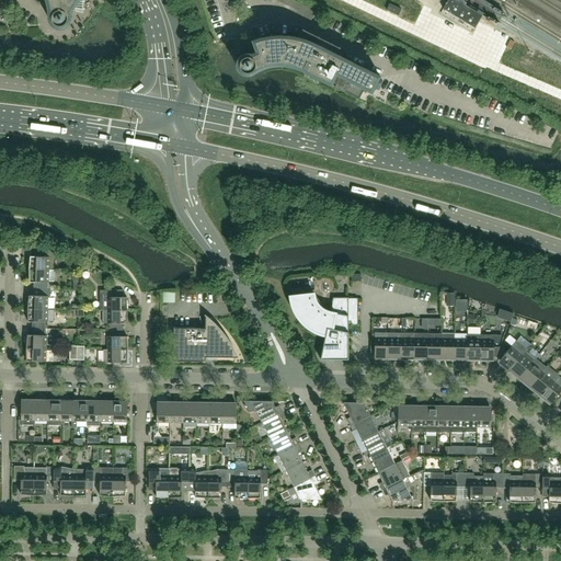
[(46,0),(47,2),(48,6),(49,9),(49,11),(49,14),(49,18),(49,19),(49,21),(50,22),(52,23),(52,24),(53,25),(55,26),(56,27),(57,27),(58,27),(60,27),(61,27),(63,27),(64,27),(66,26),(67,25),(68,24),(68,23),(69,22),(70,21),(70,20),(70,18),(70,9),(72,6),(81,9),(81,0),(46,0)]
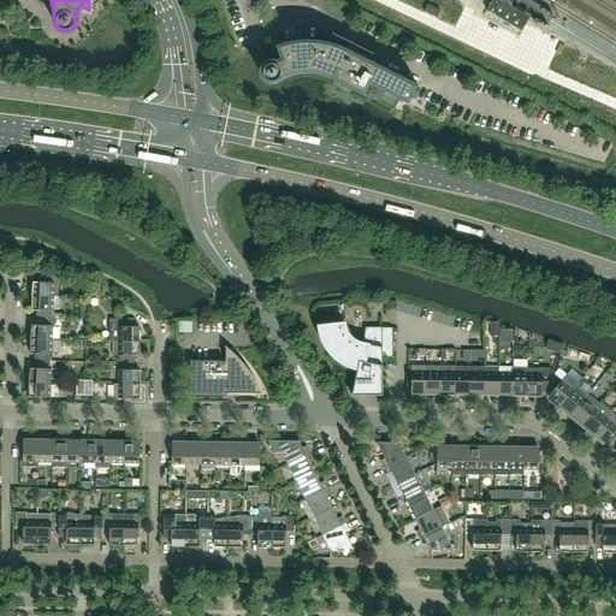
[(526,18),(501,3),(503,0),(501,0),(492,0),(484,15),(516,34),(519,30),(526,18)]
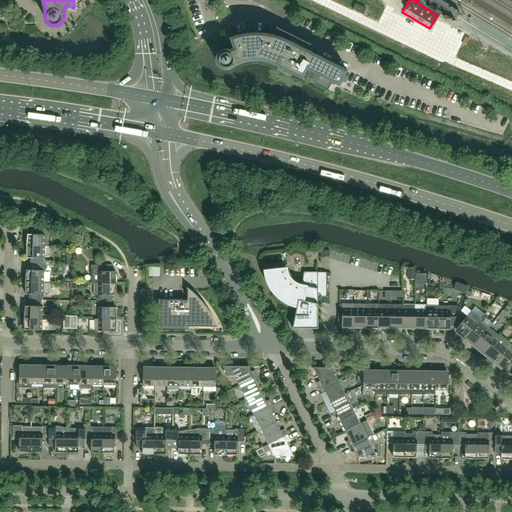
[(347,70),(303,48),(306,42),(304,41),(304,40),(302,39),(302,40),(291,35),(292,34),(290,33),(290,34),(287,33),(284,38),(280,37),(275,35),(272,34),(267,33),(264,33),(258,33),(256,33),(250,33),(247,33),(242,34),(240,34),(235,36),(230,37),(230,38),(231,38),(234,47),(230,49),(229,49),(227,49),(226,49),(225,49),(224,49),(222,49),(221,50),(220,51),(219,52),(218,53),(217,54),(217,55),(216,56),(216,57),(216,58),(216,59),(216,60),(217,61),(217,62),(218,63),(218,64),(219,65),(220,66),(222,67),(224,68),(225,68),(226,68),(227,68),(228,68),(229,68),(230,67),(231,67),(234,65),(237,63),(239,62),(244,61),(245,60),(248,60),(250,60),(253,59),(256,59),(258,59),(261,59),(264,60),(265,60),(268,61),(271,62),(274,63),(328,90),(332,80),(340,84),(340,83),(339,83),(346,70),(347,71),(347,70)]
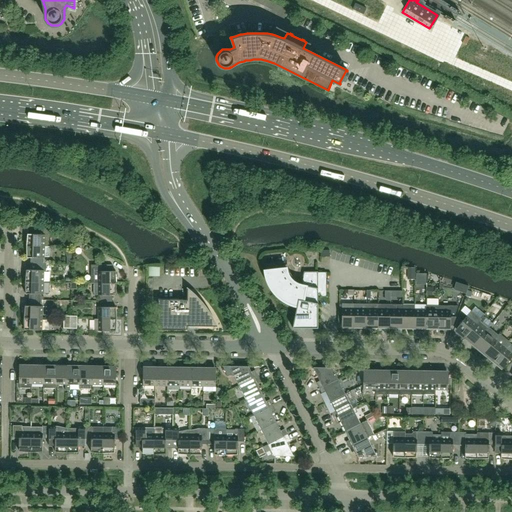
[(45,246),(45,234),(44,234),(44,228),(32,227),(31,234),(27,234),(26,246),(45,246)]
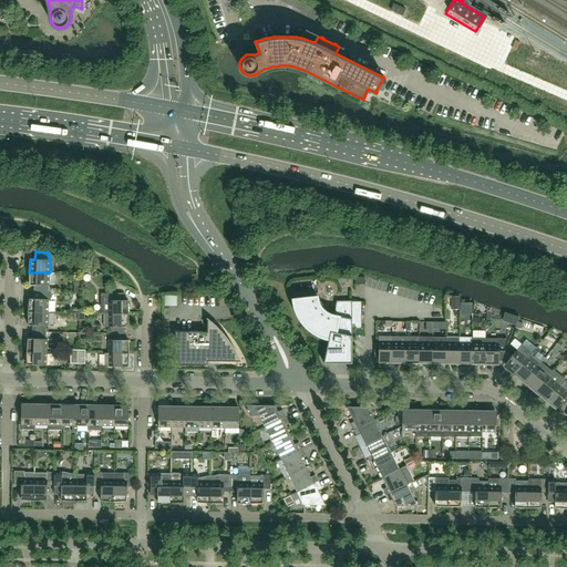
[(81,267),(81,274),(83,274),(85,272),(90,272),(91,267),(81,261),(81,267)]
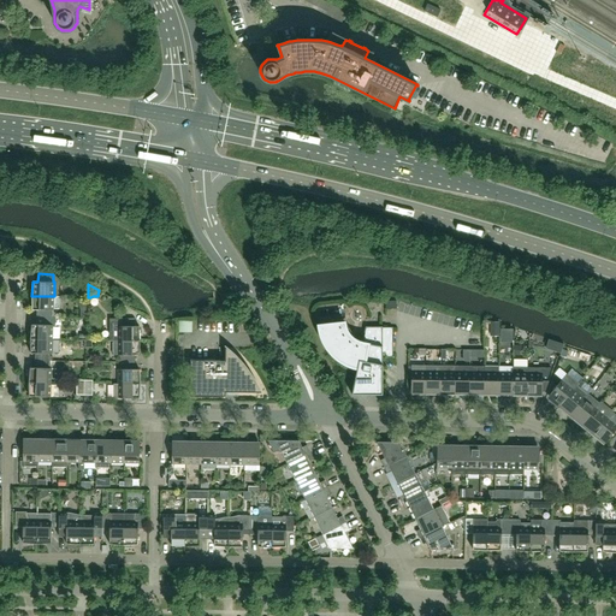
[(59,309),(60,296),(54,296),(31,296),(33,309),(36,311),(36,318),(52,318),(52,311),(53,311),(53,308),(59,309)]
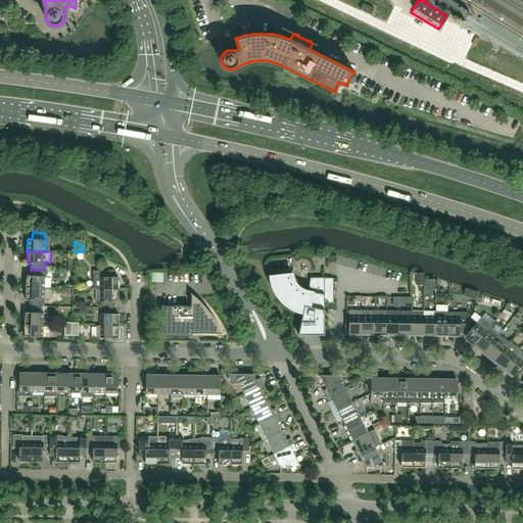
[(47,270),(44,270),(31,270),(31,276),(27,276),(26,288),(44,288),(45,276),(47,276),(47,270)]
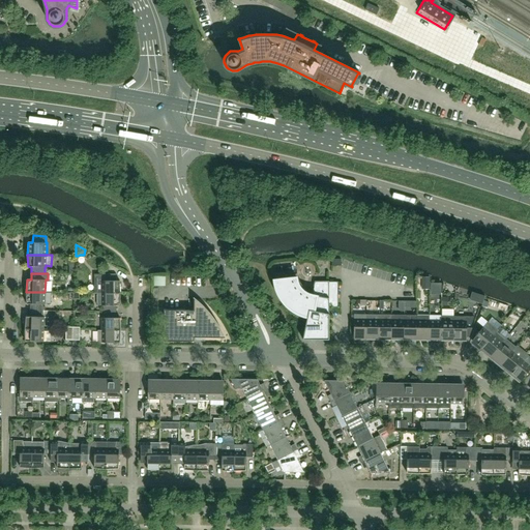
[(120,293),(120,281),(116,281),(116,274),(94,274),(94,293),(101,293),(120,293)]
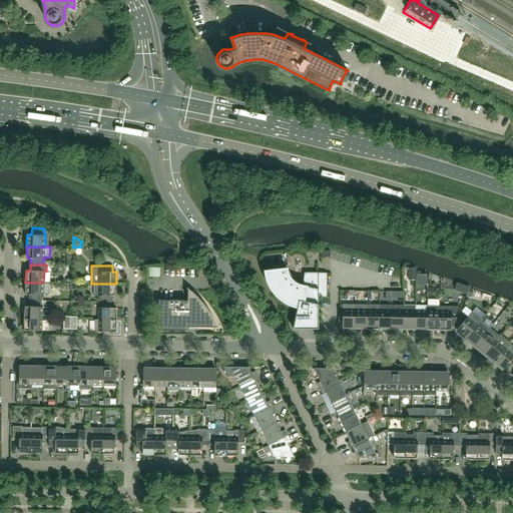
[(160,277),(160,268),(149,267),(148,277),(160,277)]
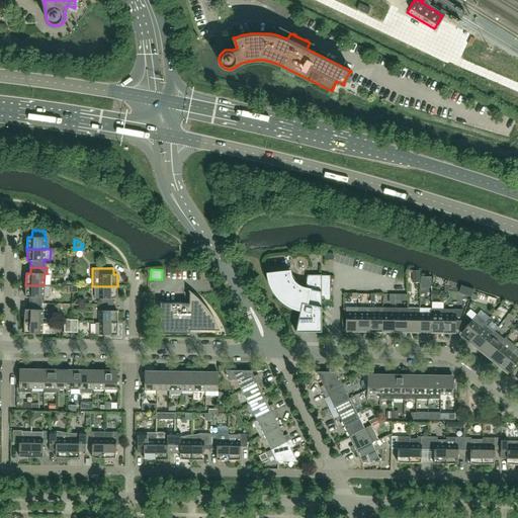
[(300,310),(295,332),(322,332),(322,299),(330,299),(330,275),(308,275),(305,288),(303,287),(301,286),(298,285),(296,284),(294,282),(293,280),(292,279),(291,277),(290,274),(290,272),(289,271),(267,273),(268,276),(268,279),(270,283),(271,285),(272,288),(274,291),(276,294),(277,296),(279,298),(282,301),(284,303),(288,305),(290,307),(293,308),(296,309),(300,310)]
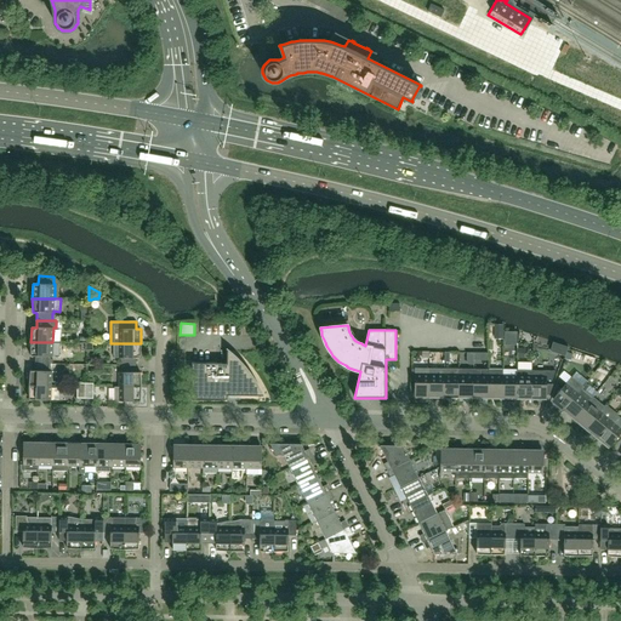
[(60,353),(60,342),(52,342),(30,342),(30,355),(35,357),(35,364),(51,364),(51,357),(52,357),(52,355),(57,355),(60,353)]
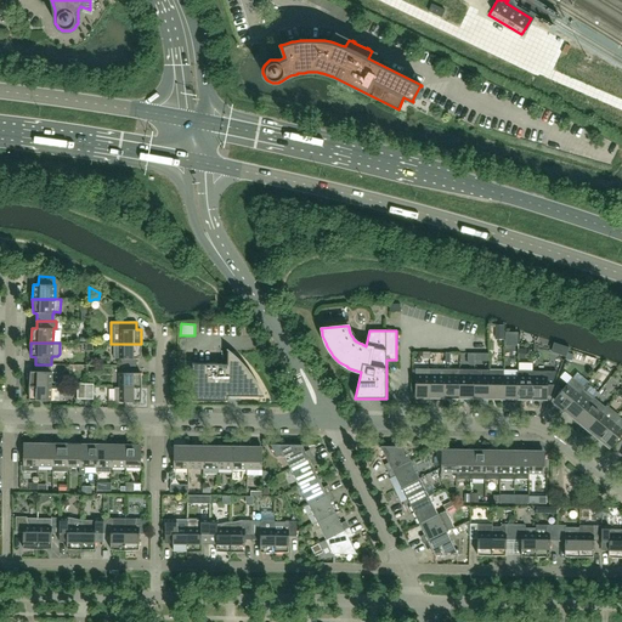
[(554,343),(550,351),(566,356),(567,352),(569,348),(554,343)]
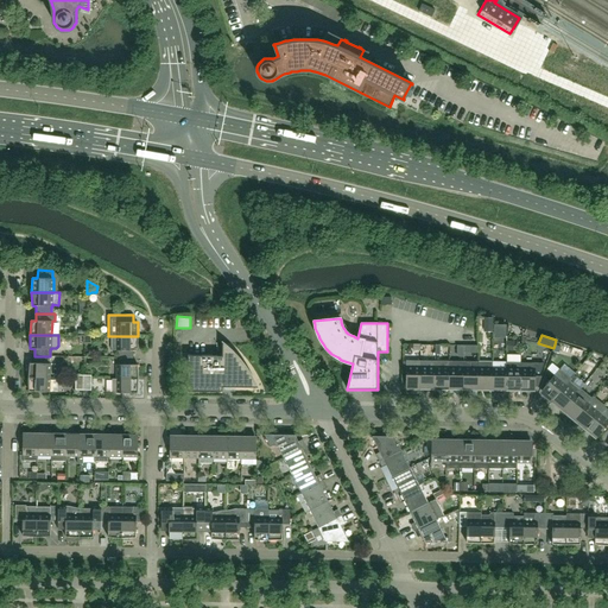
[(138,350),(138,336),(116,336),(116,350),(118,350),(118,358),(133,358),(133,350),(138,350)]
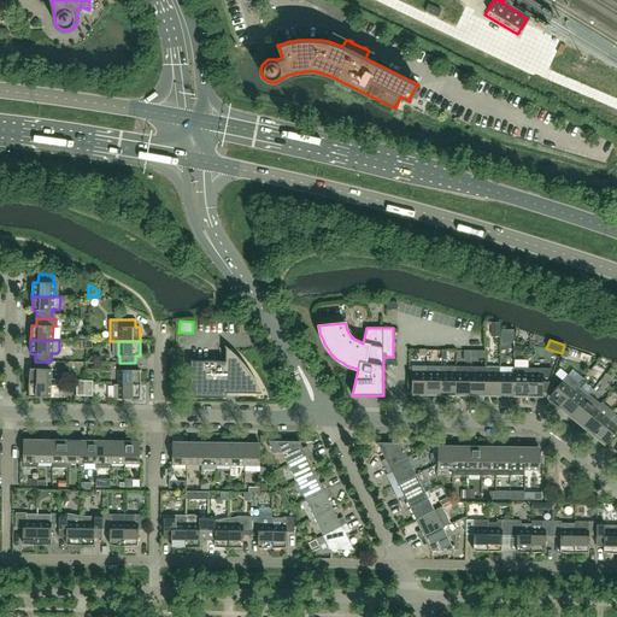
[(250,374),(248,372),(244,366),(240,362),(238,359),(234,356),(231,353),(228,350),(225,348),(225,360),(191,360),(189,397),(225,397),(225,393),(260,393),(258,388),(257,386),(254,381),(253,378),(250,374)]
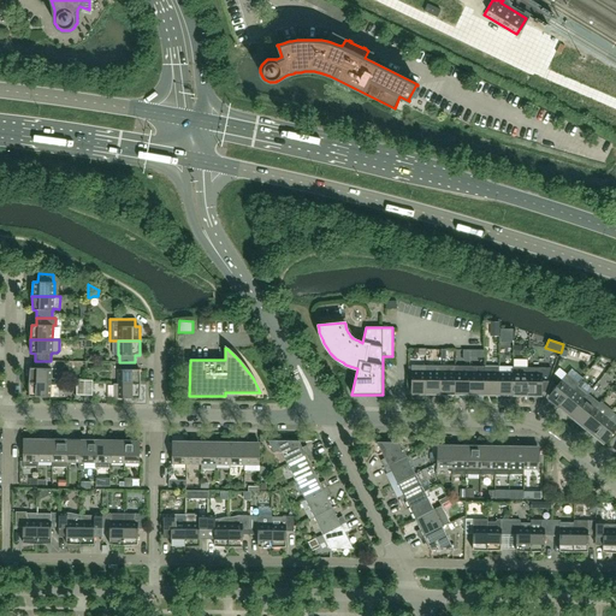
[(51,383),(52,368),(49,368),(51,361),(35,361),(35,368),(30,368),(29,383),(51,383)]
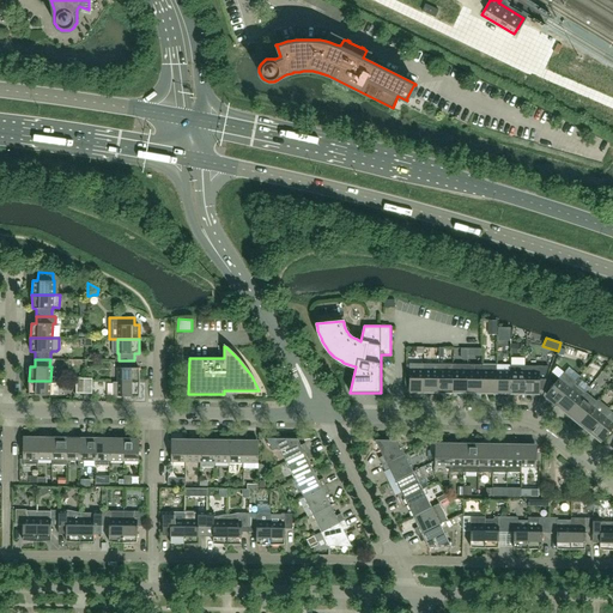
[(140,382),(139,368),(134,368),(134,360),(119,360),(120,368),(117,368),(117,382),(140,382)]
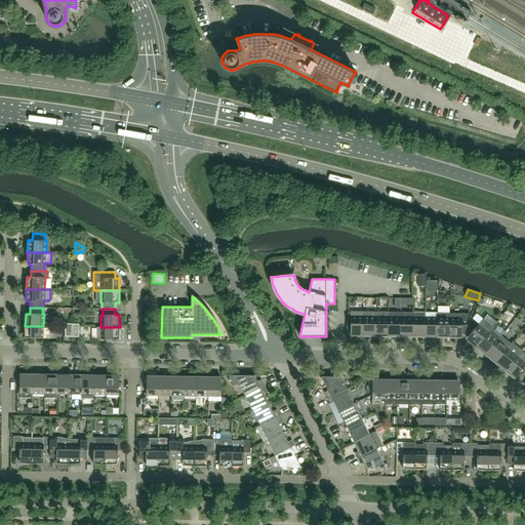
[(363,335),(363,317),(363,312),(351,312),(351,317),(351,319),(351,335),(363,335)]
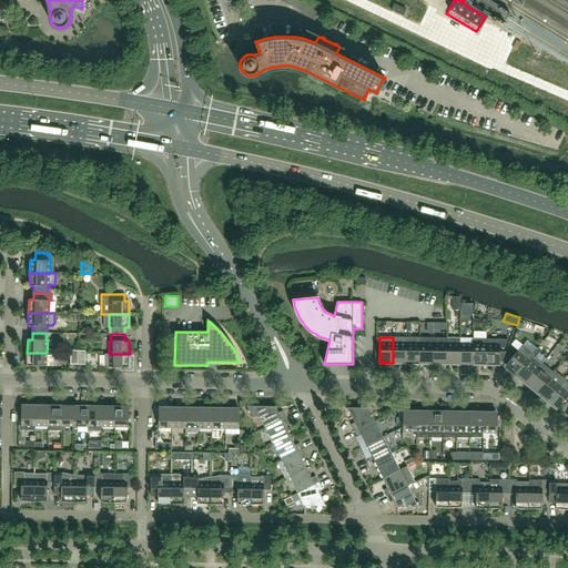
[(419,363),(419,337),(406,337),(406,343),(406,363),(419,363)]
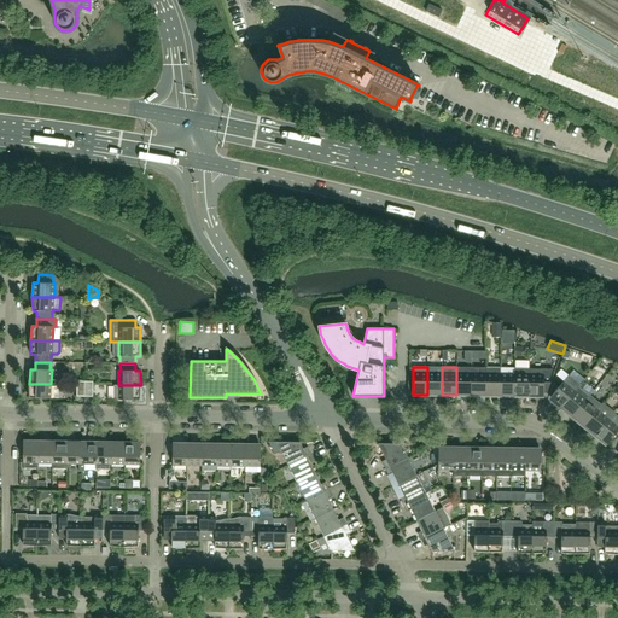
[(471,395),(471,367),(456,367),(456,395),(471,395)]
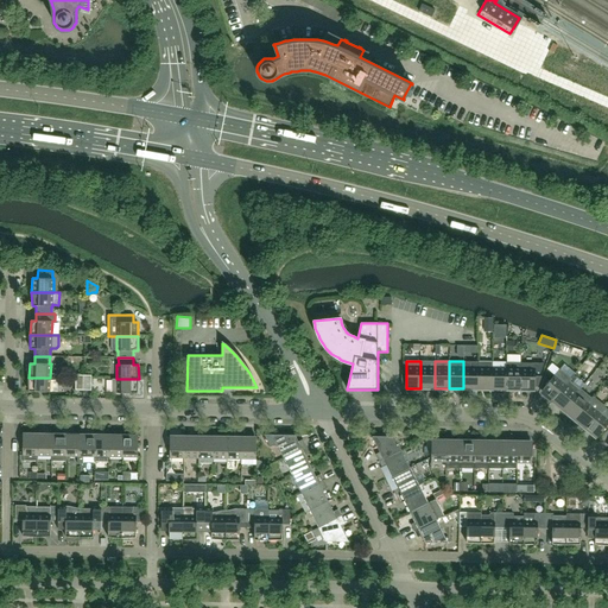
[(477,388),(477,361),(463,361),(463,388),(477,388)]
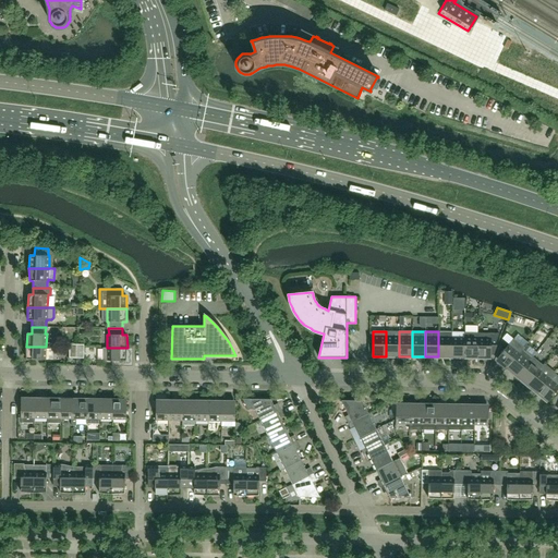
[(451,358),(451,331),(438,331),(438,356),(451,358)]
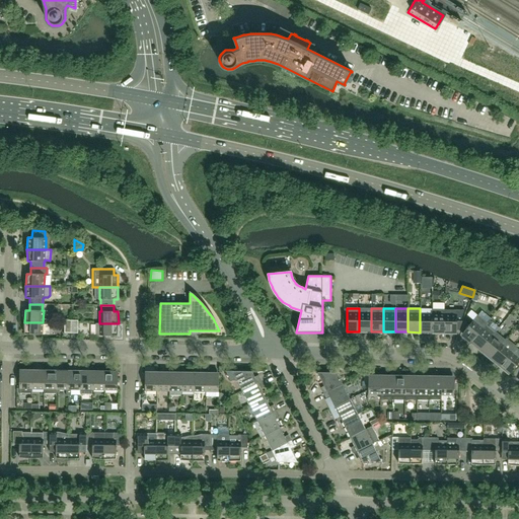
[(432,332),(432,309),(433,309),(420,308),(420,332),(432,332)]
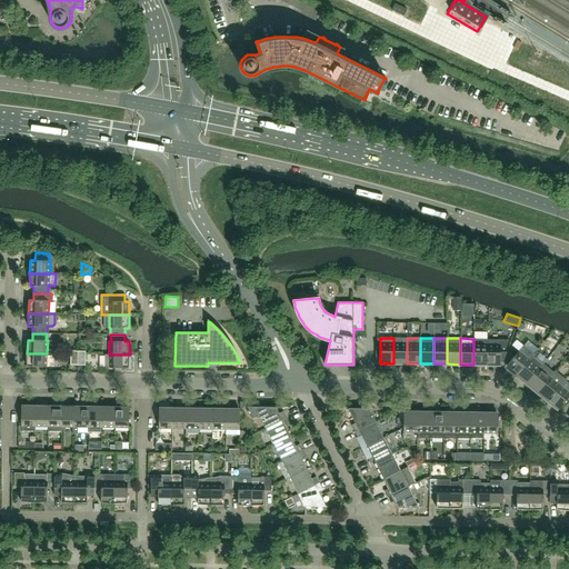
[(487,339),(475,339),(473,339),(473,365),(487,365),(487,339)]
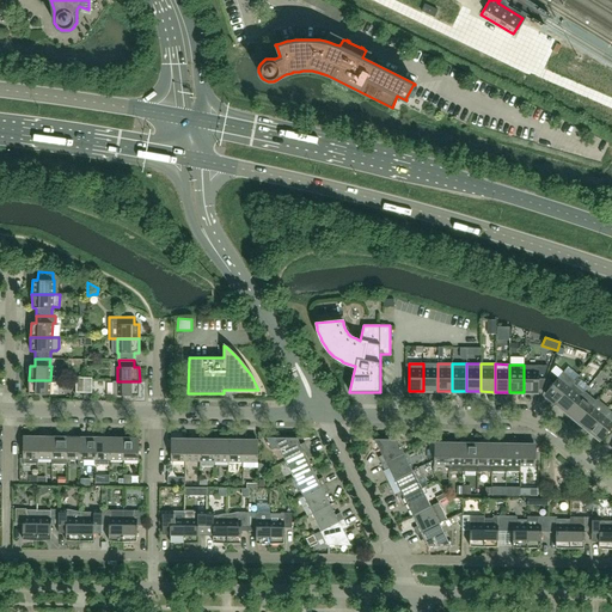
[(539,379),(539,374),(544,374),(548,366),(524,365),(524,392),(538,392),(538,390),(542,390),(545,379),(539,379)]
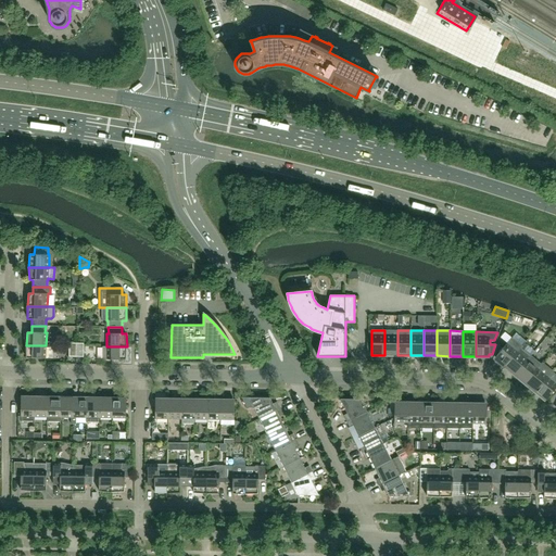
[(397,355),(397,336),(384,336),(384,355),(397,355)]
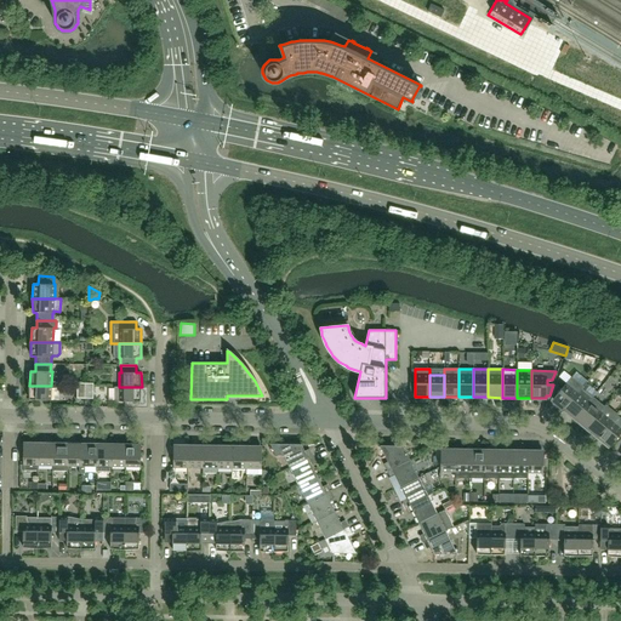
[(582,387),(571,377),(563,387),(557,382),(552,396),(554,398),(552,400),(564,410),(573,400),(582,387)]
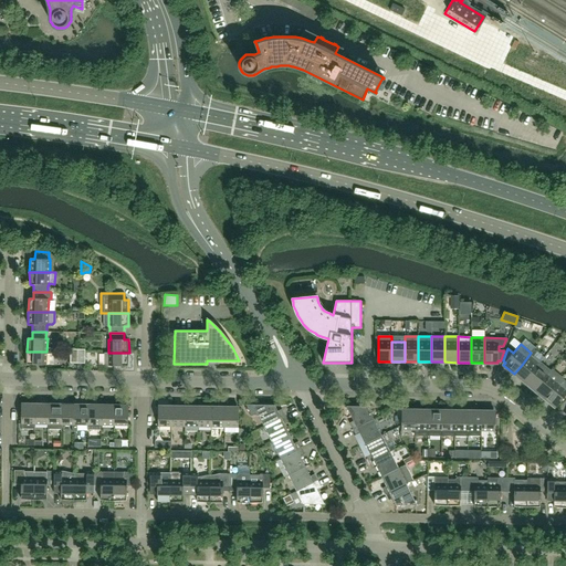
[(524,383),(537,367),(540,363),(533,357),(536,353),(534,350),(532,353),(531,353),(522,365),(514,374),(524,383)]
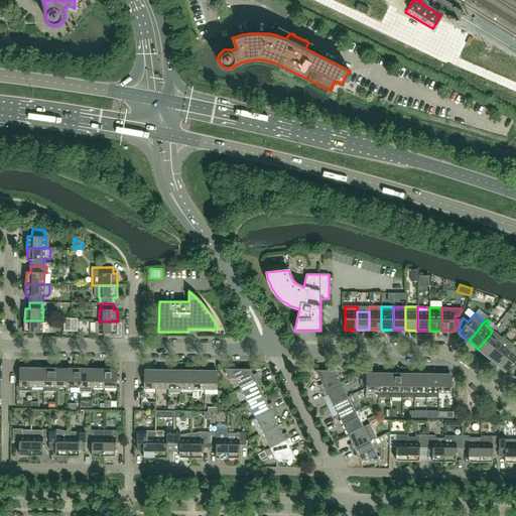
[(42,333),(42,320),(24,320),(24,332),(42,333)]
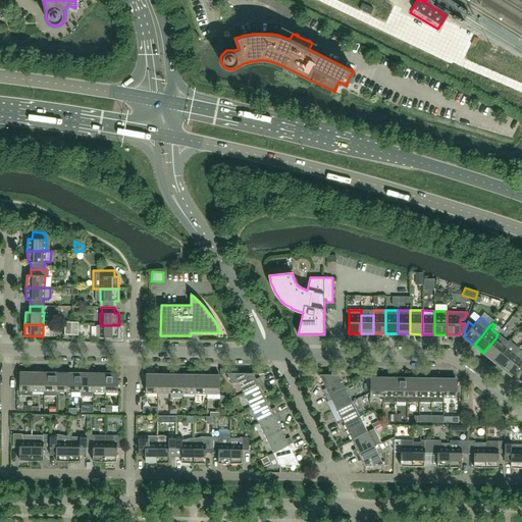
[(119,325),(100,325),(96,325),(96,337),(118,337),(119,325)]
